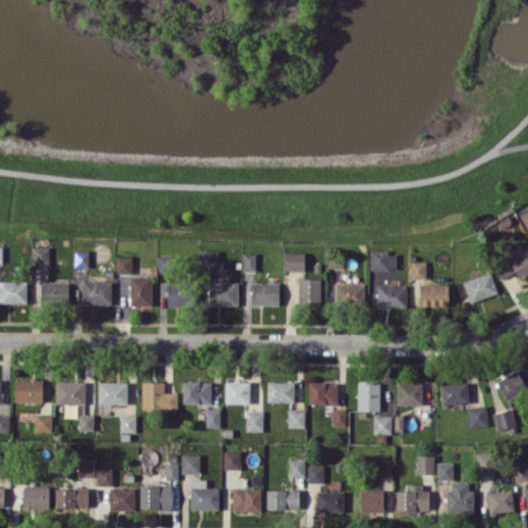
[(50,263),(50,245),(31,246),(32,264),(50,263)]
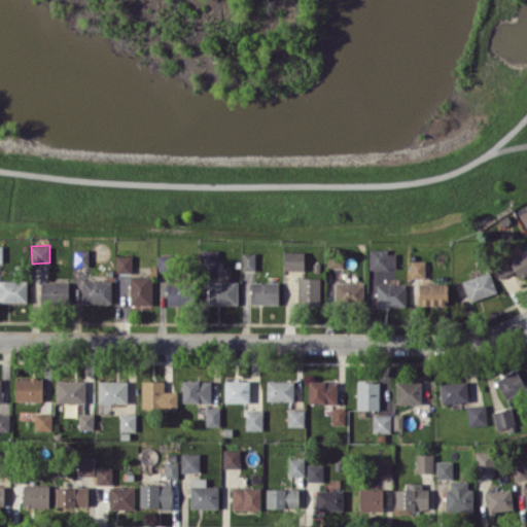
[(74,267),(89,266),(89,249),(74,249),(74,267)]
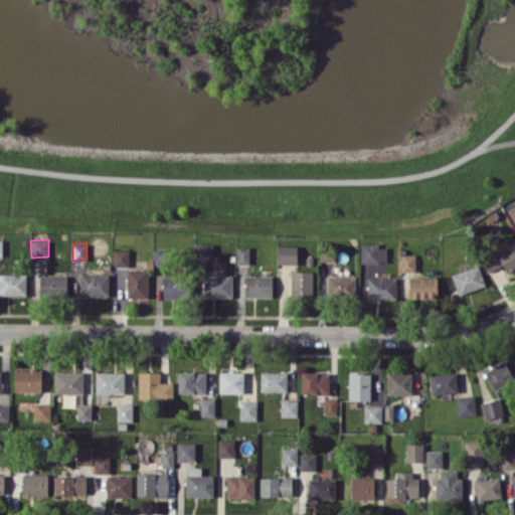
[(213,243),(195,244),(196,261),(213,260),(213,243)]
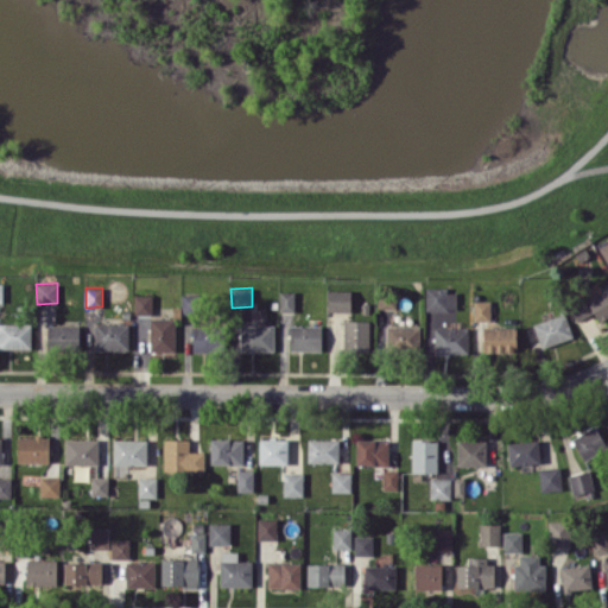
[(426,287),(425,310),(448,310),(448,287),(426,287)]
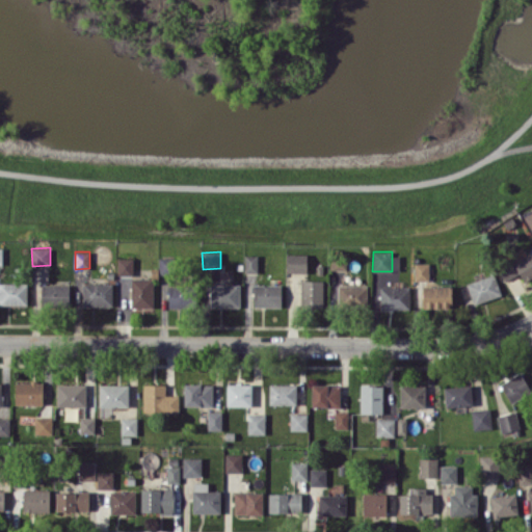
[(531,251),(513,261),(523,281),(531,275),(531,251)]
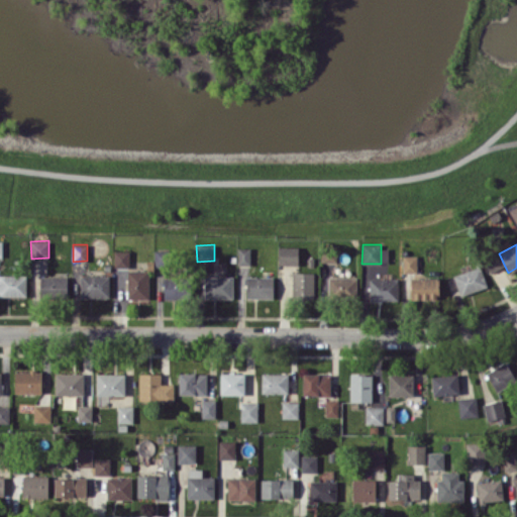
[(279,265),(298,265),(298,246),(279,246),(279,265)]
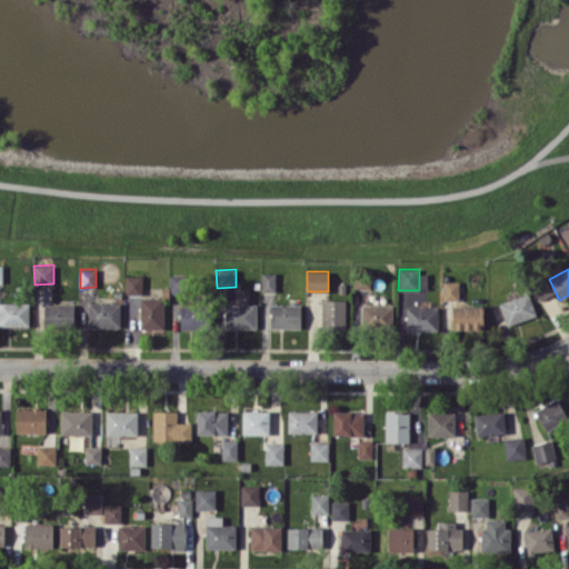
[(276,273),(262,273),(261,291),(275,291),(276,273)]
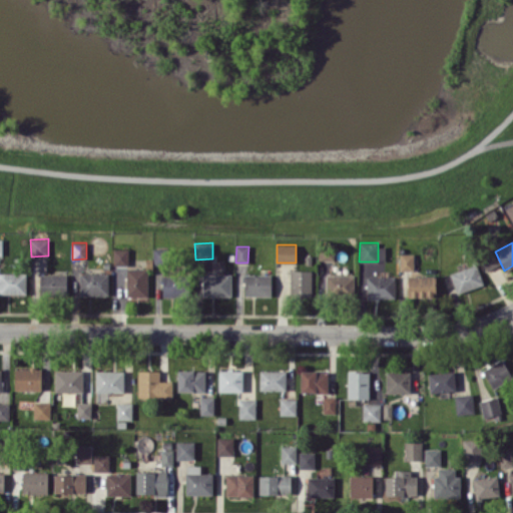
[(168,247),(153,247),(152,265),(167,265),(168,247)]
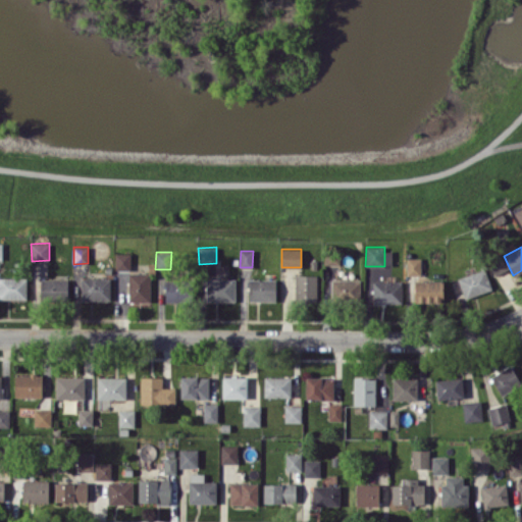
[(115,269),(131,270),(131,254),(115,253),(115,269)]
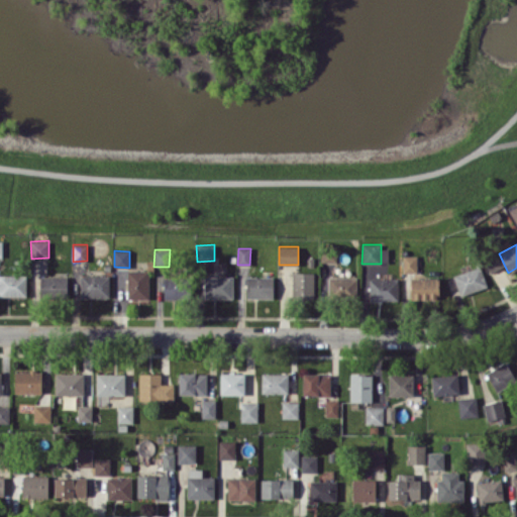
[(485,262),(490,273),(503,267),(497,254),(485,262)]
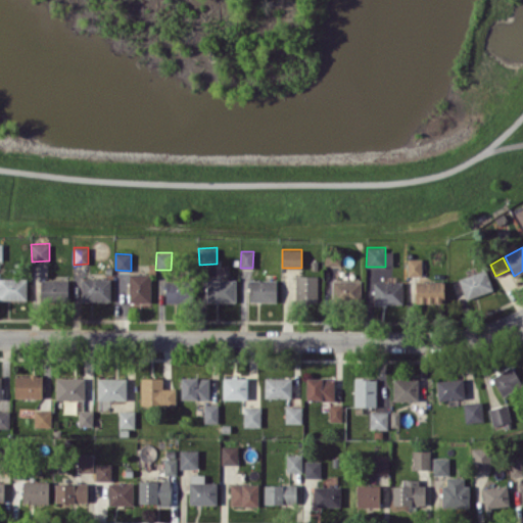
[(422,275),(422,258),(407,258),(407,275),(422,275)]
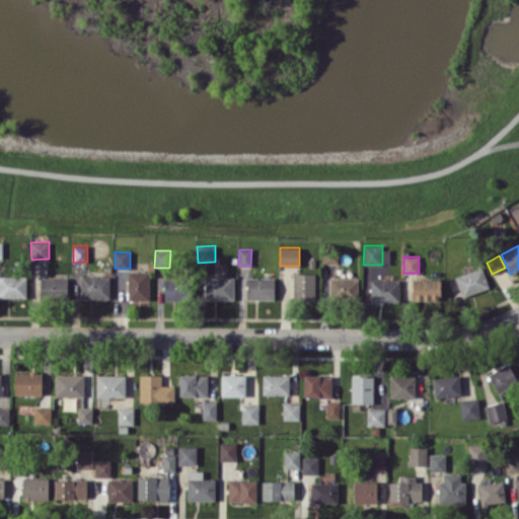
[(455,276),(462,297),(490,287),(482,267),(455,276)]
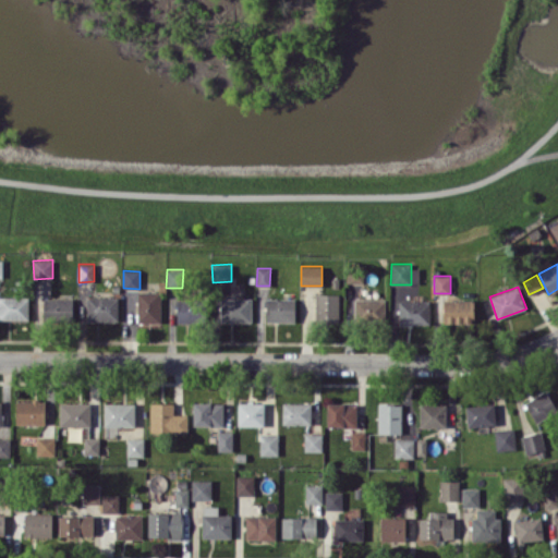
[(160,322),(160,292),(137,291),(137,322),(160,322)]
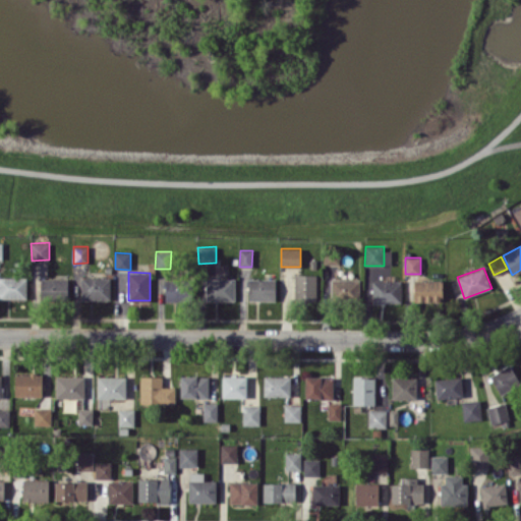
[(316,301),(316,274),(295,274),(295,301),(316,301)]
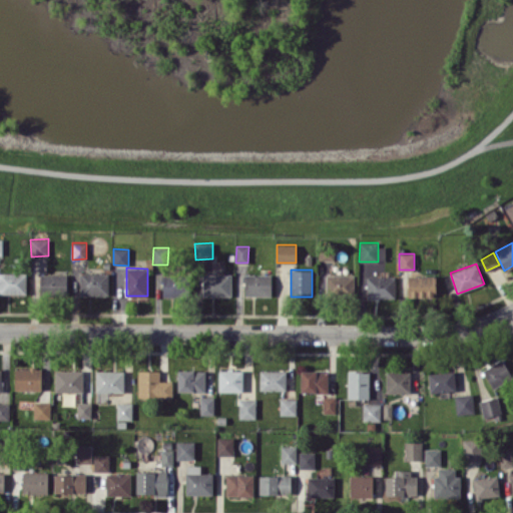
[(0,294),(27,294),(26,272),(0,272),(0,294)]
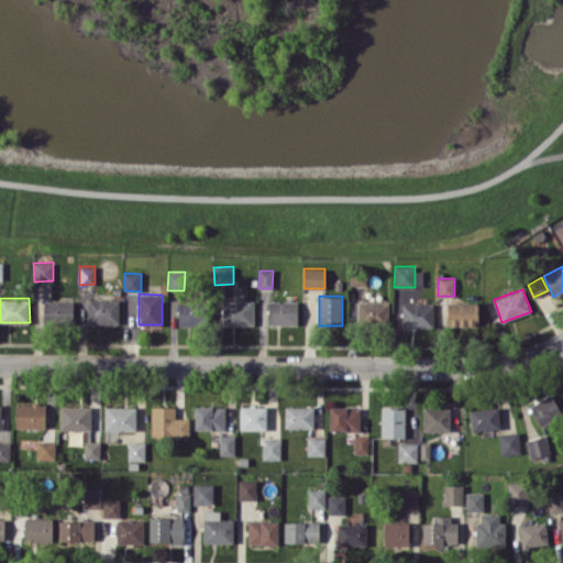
[(119,323),(119,300),(88,299),(88,323),(119,323)]
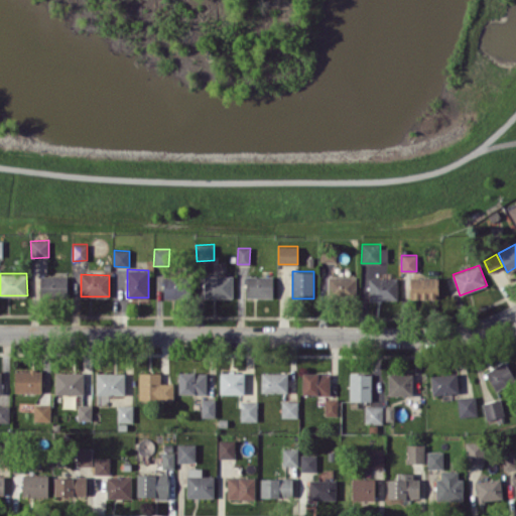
[(68,276),(40,275),(39,294),(67,295),(68,276)]
